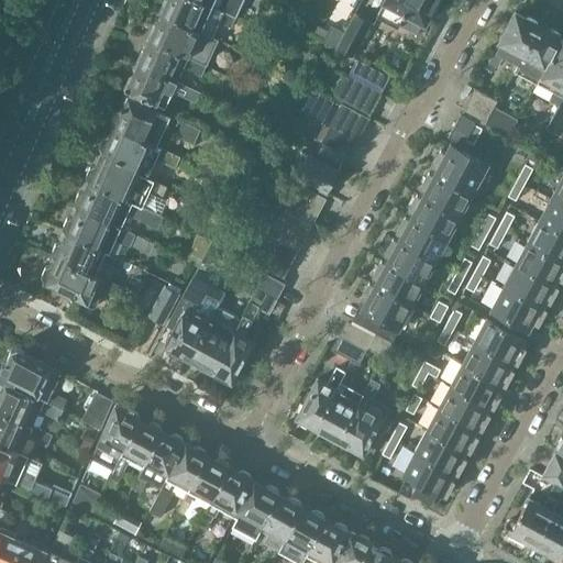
[(235,18),(194,0),(167,0),(167,1),(164,2),(161,10),(162,14),(212,36),(219,22),(231,28),(235,18)]
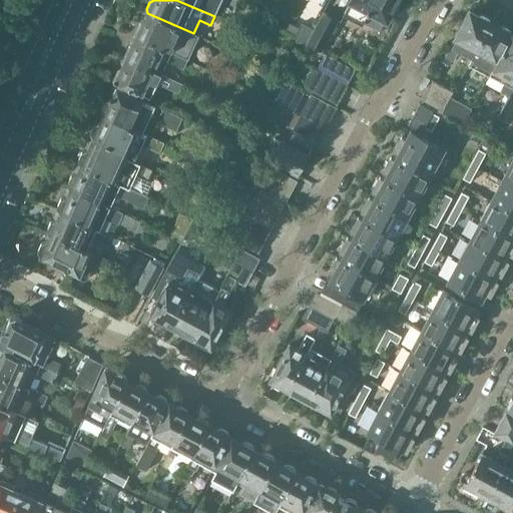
[(179,0),(214,16),(214,15),(202,9),(206,0),(179,0)]
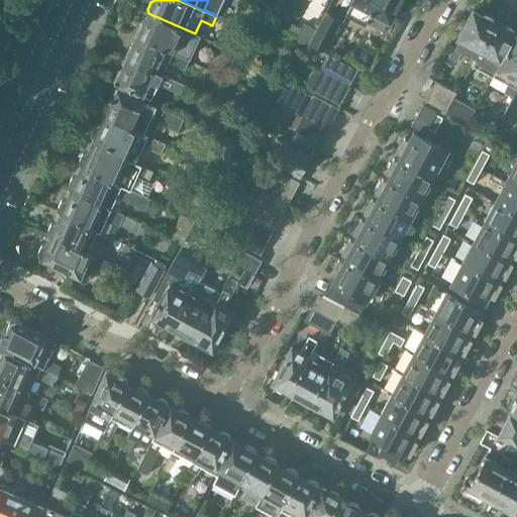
[(354,0),(346,14),(366,25),(374,11),(391,20),(401,0),(354,0)]
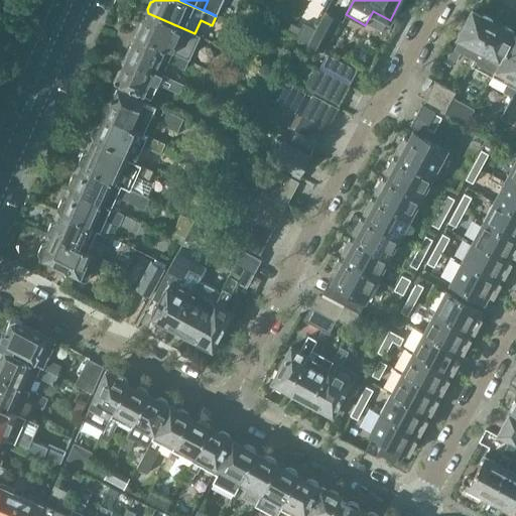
[(319,15),(323,16),(315,30),(308,45),(325,53),(342,20),(325,12),(321,11),(319,15)]
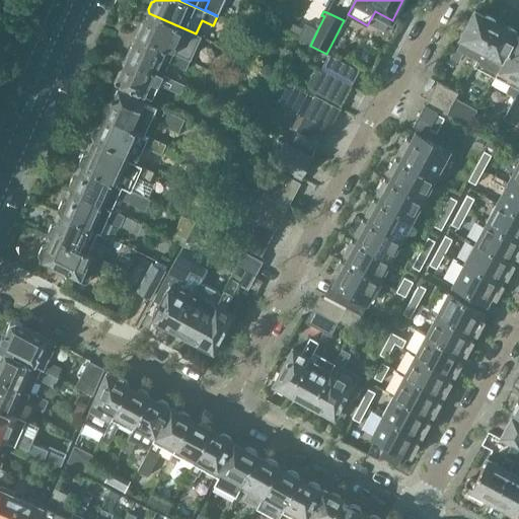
[(464,51),(477,58),(497,22),(495,21),(493,18),(486,14),(482,14),(475,11),(451,57),(459,61),(464,51)]
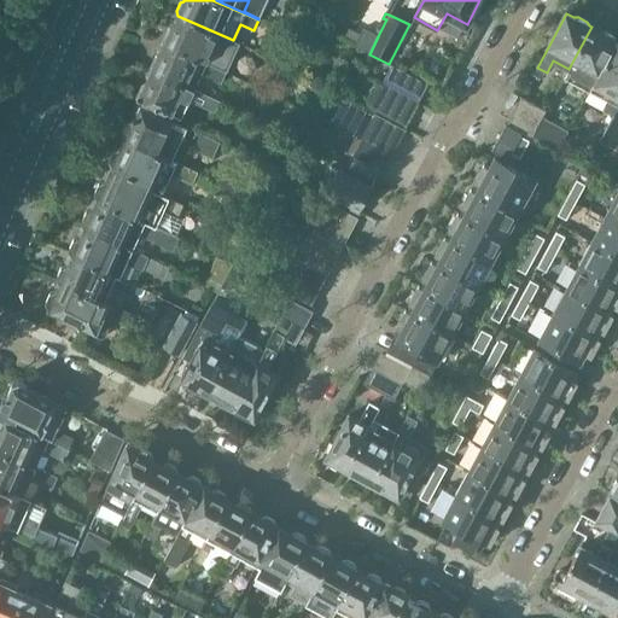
[(207,63),(208,63),(226,71),(235,52),(239,44),(233,40),(233,41),(178,16),(176,18),(174,24),(172,29),(167,30),(163,39),(165,44),(207,63)]
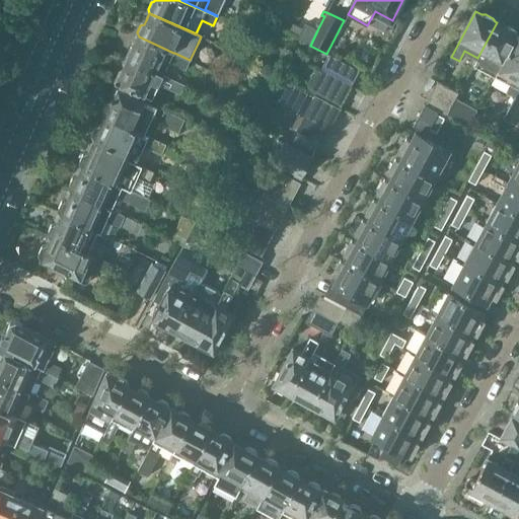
[(497,23),(497,22),(477,58),(473,66),(495,77),(499,70),(518,34),(516,33),(515,29),(509,26),(505,27),(504,26),(505,24),(498,21),(497,23)]
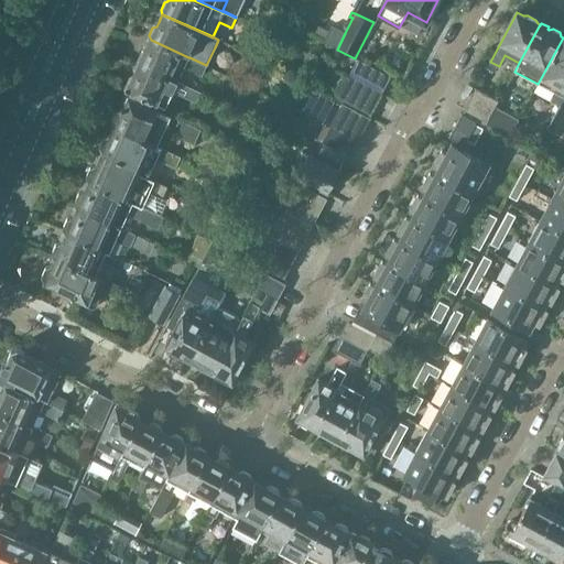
[(325,39),(323,42),(337,50),(345,33),(332,26),(328,32),(325,39)]
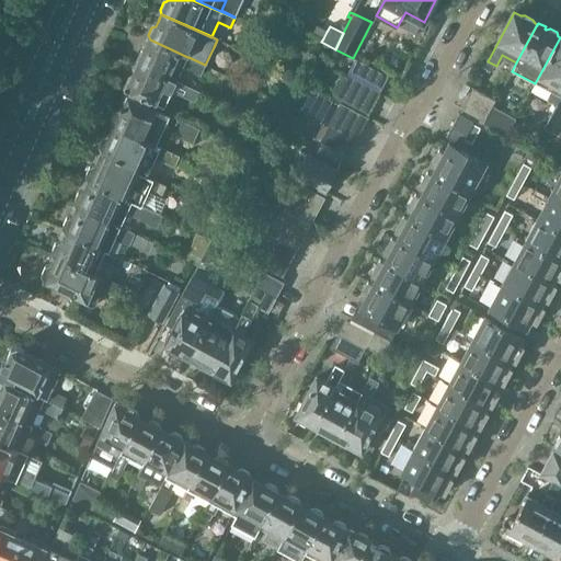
[(560,37),(539,76),(535,83),(551,92),(547,101),(557,106),(560,100),(560,37)]
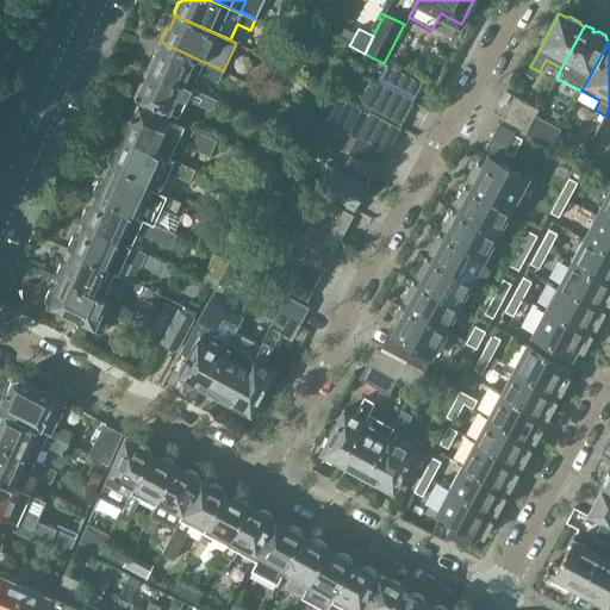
[(218,82),(223,70),(205,62),(204,62),(163,43),(162,43),(157,56),(153,57),(149,66),(149,73),(192,89),(199,74),(218,82)]
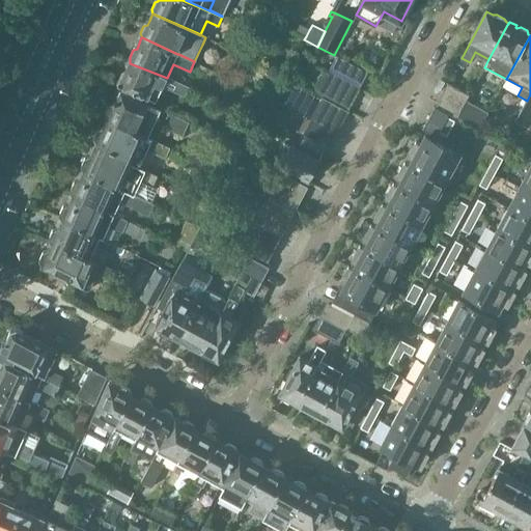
[(330,67),(361,84),(367,74),(335,57),(330,67)]
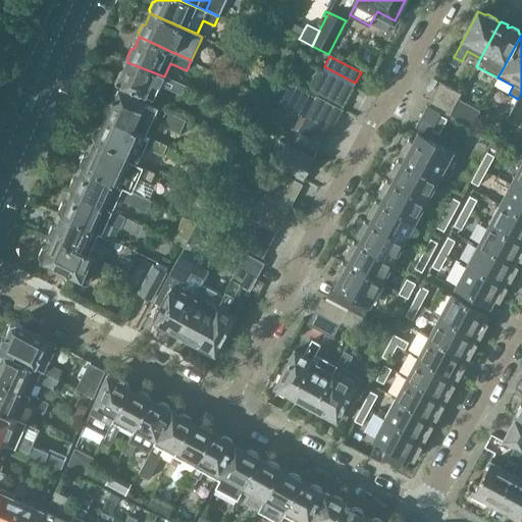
[(164,76),(127,62),(124,70),(120,71),(115,84),(153,100),(160,85),(181,95),(186,87),(164,76)]
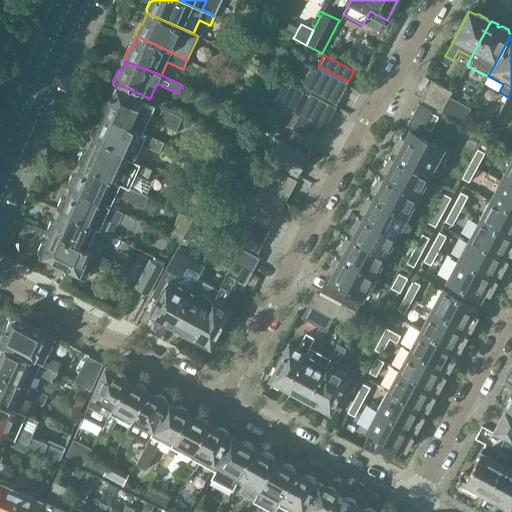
[(302,90),(335,107),(347,85),(314,68),(302,90)]
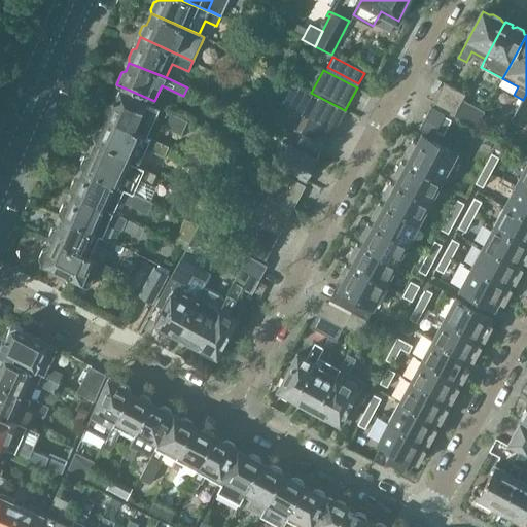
[(463,89),(461,92),(444,83),(433,103),(455,114),(455,115),(461,104),(467,92),(463,89)]
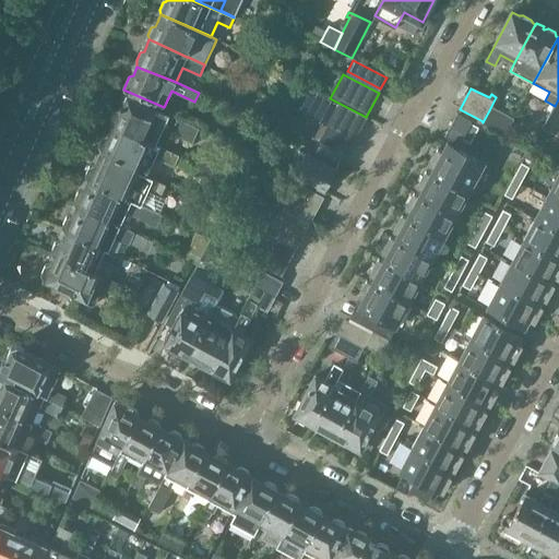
[(113,125),(111,126),(155,145),(163,129),(192,143),(199,128),(126,95),(118,110),(114,111),(110,119),(113,125)]
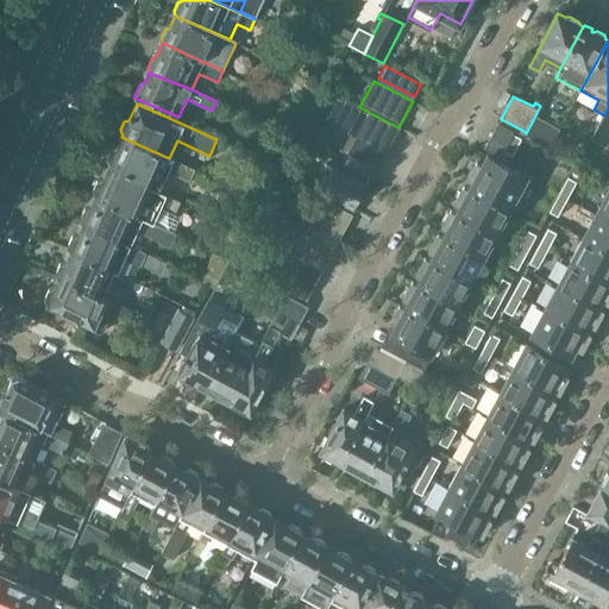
[(608,108),(604,115),(591,139),(606,148),(608,140),(608,108)]
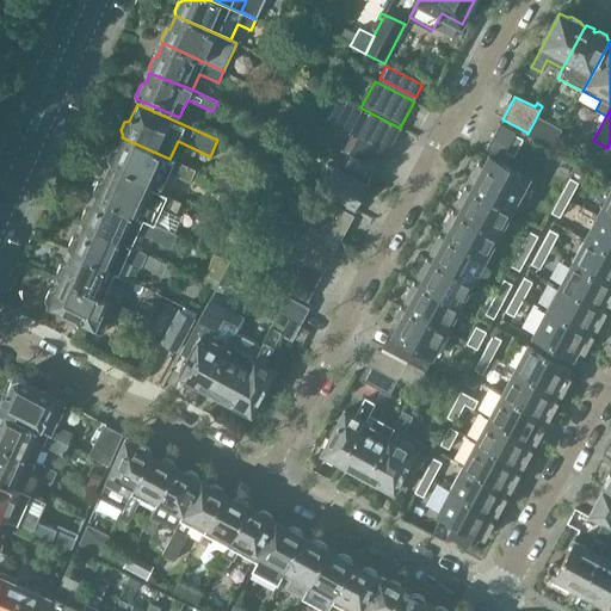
[(528,133),(524,137),(550,152),(560,134),(535,121),(528,134),(528,133)]
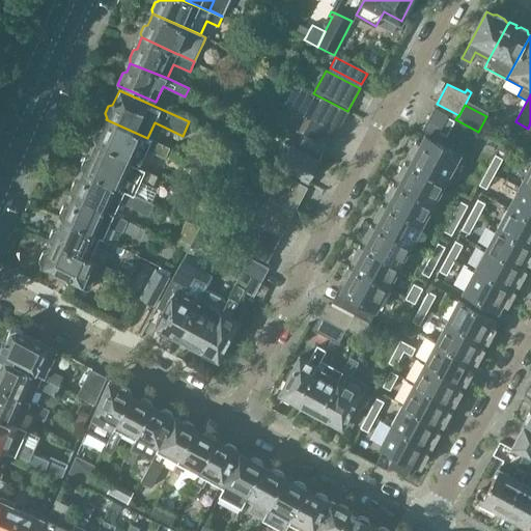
[(437,137),(448,115),(435,108),(422,130),(437,137)]
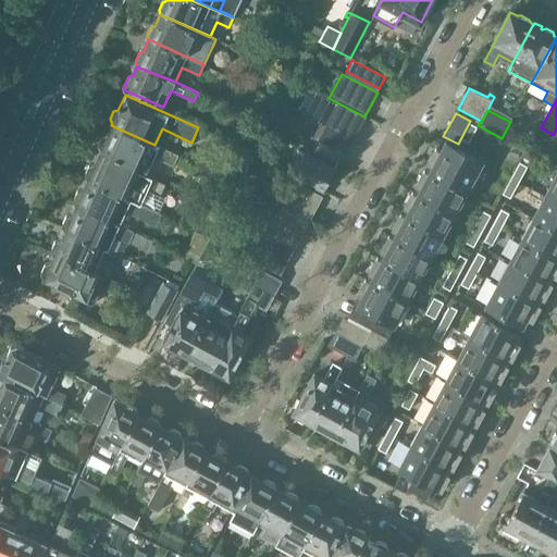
[(358,130),(332,116),(326,127),(351,140),(358,130)]
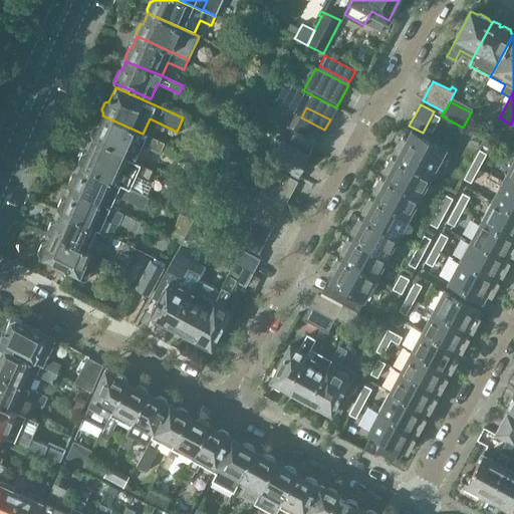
[(434,113),(426,129),(433,132),(441,117),(434,113)]
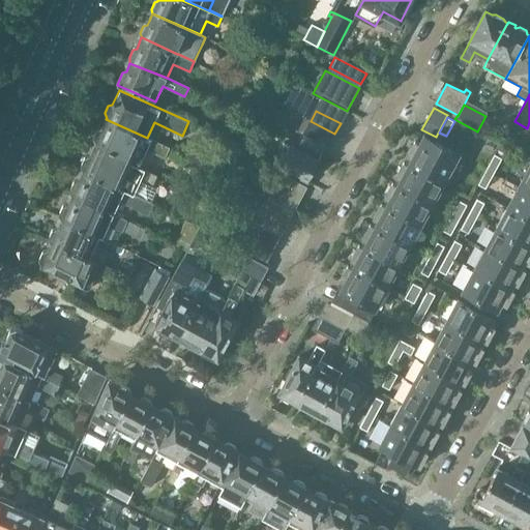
[(334,134),(311,121),(308,120),(304,118),(298,129),(327,145),(328,145),(334,134)]
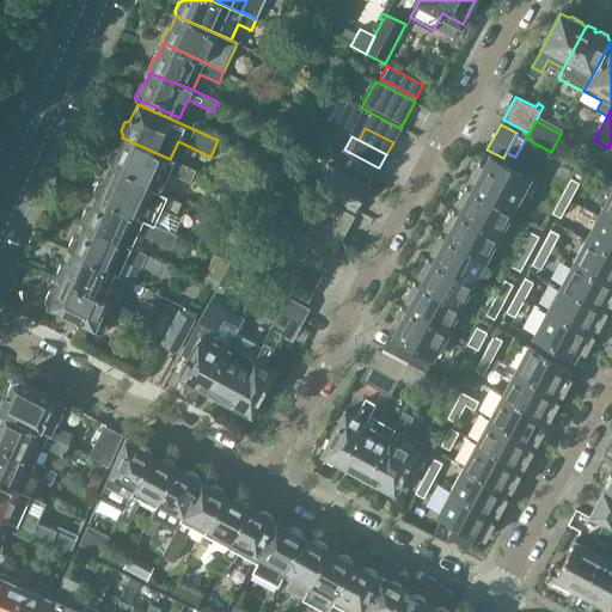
[(110,164),(110,166),(152,184),(163,189),(169,173),(190,183),(196,170),(170,159),(122,138),(117,148),(111,151),(108,159),(110,164)]
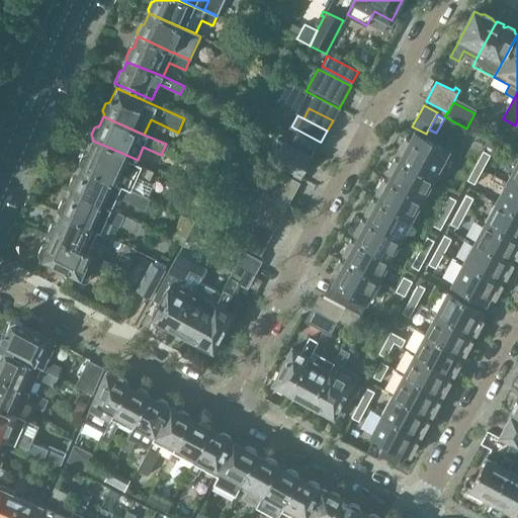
[(244,147),(301,179),(312,160),(254,127),(244,147)]
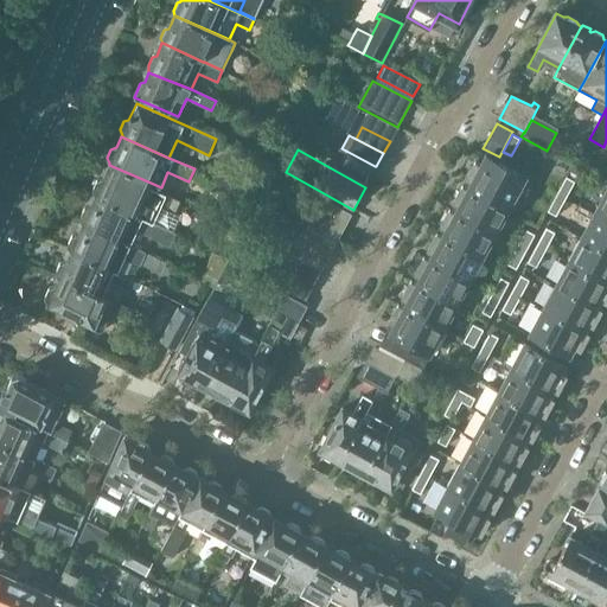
[(526,178),(486,155),(480,165),(475,163),(466,180),(471,183),(468,189),(467,190),(508,211),(526,178)]
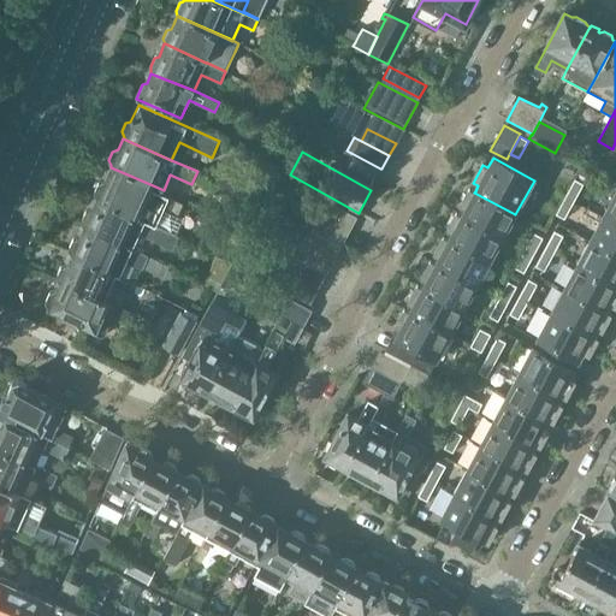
[(96,197),(96,200),(148,224),(157,208),(177,217),(178,215),(185,218),(191,205),(184,201),(183,205),(150,190),(153,185),(111,167),(104,182),(98,184),(94,193),(96,197)]
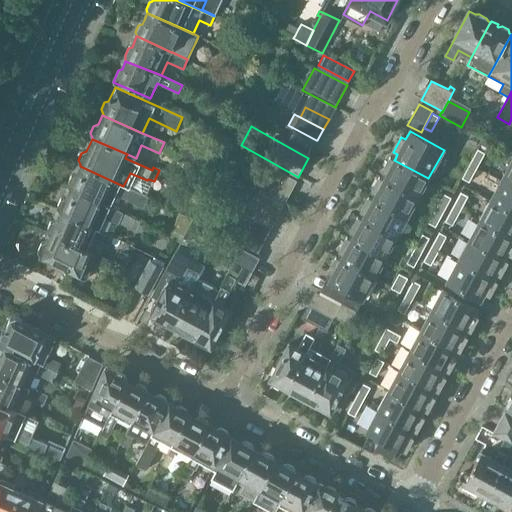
[(478,150),(470,164),(477,168),(485,153),(478,150)]
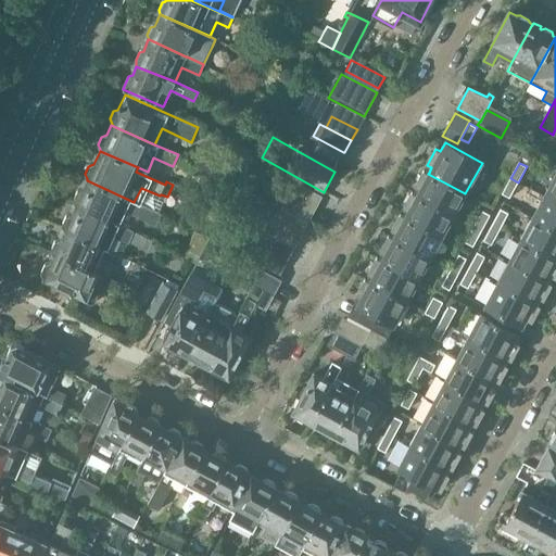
[(428,174),(429,173),(424,171),(415,187),(420,189),(417,194),(416,196),(454,215),(465,193),(428,174)]
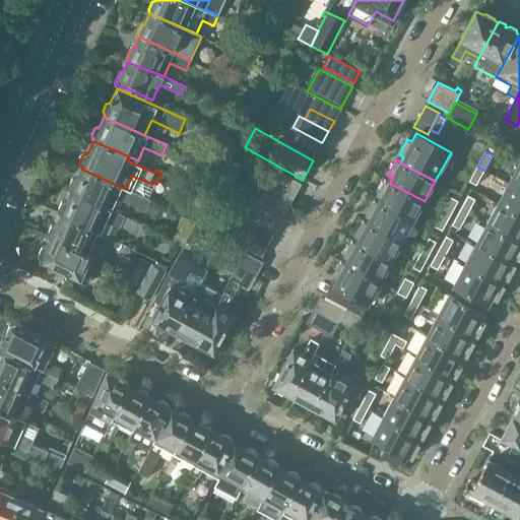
[(519,163),(509,183),(519,188),(519,163)]
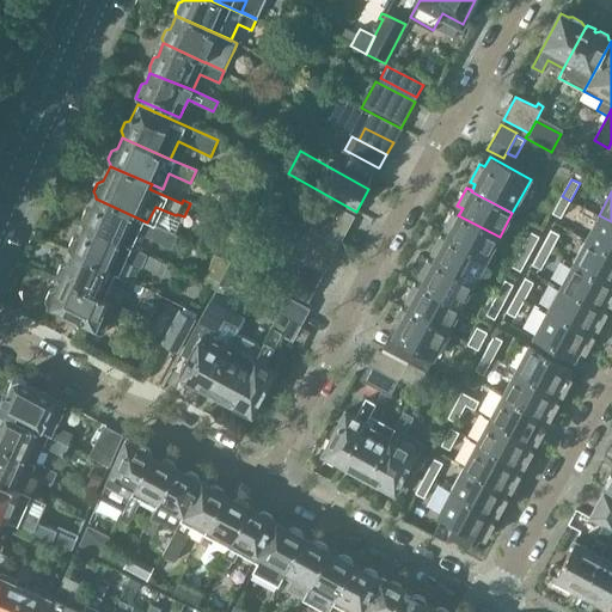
[(562,196),(552,214),(561,218),(570,201),(562,196)]
